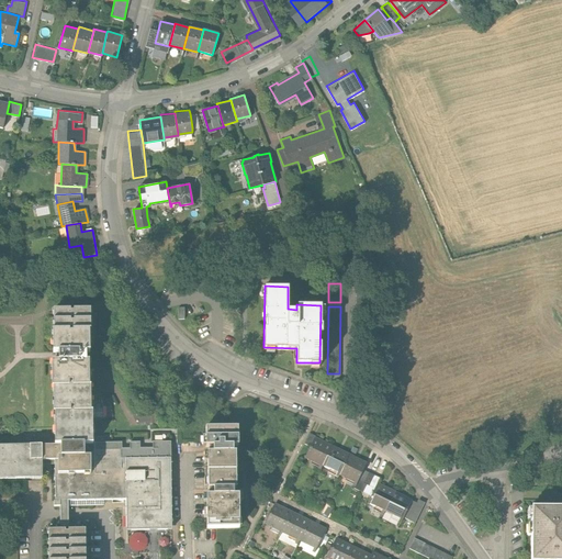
[(79,355),(79,350),(89,350),(89,328),(90,328),(90,308),(53,309),(53,313),(54,328),(52,328),(53,350),(58,350),(58,355),(58,359),(52,359),(52,386),(53,386),(54,411),(55,411),(55,442),(93,442),(92,417),(103,417),(103,397),(91,397),(91,386),(90,386),(89,359),(79,359),(79,355)]
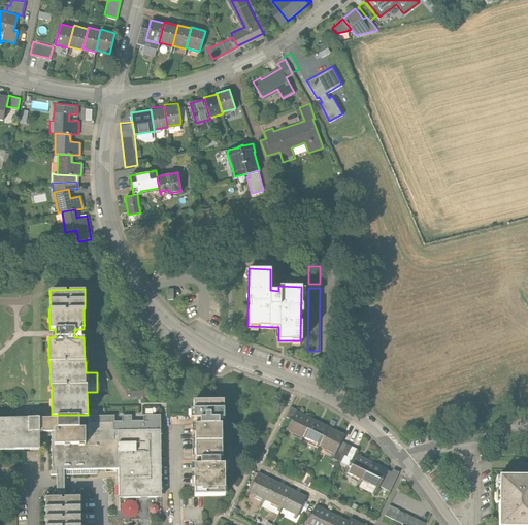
[(224,400),(193,400),(194,418),(200,418),(200,424),(195,424),(195,440),(222,440),(222,423),(220,423),(220,417),(224,417),(224,400)]
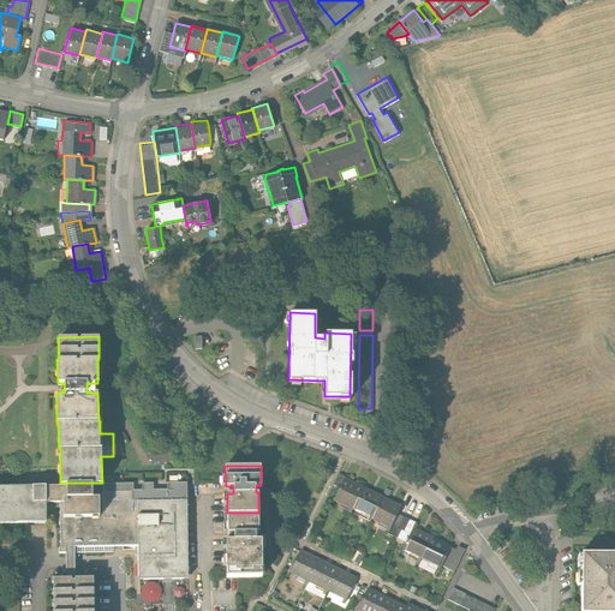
[(333,484),(340,486),(344,478),(345,475),(339,472),(333,484)]
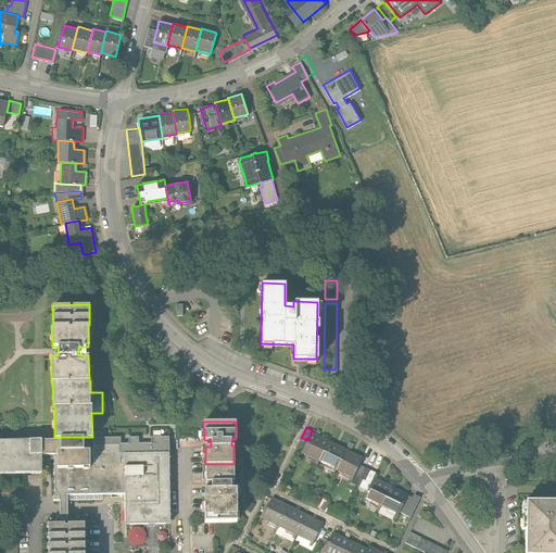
[(327,441),(311,432),(307,440),(302,451),(318,459),(327,441)]
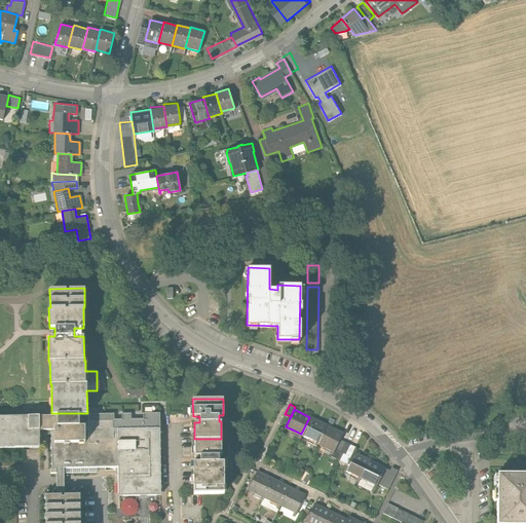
[(0,413),(0,445),(12,445),(39,445),(39,428),(50,427),(50,467),(55,467),(64,467),(118,465),(118,487),(144,486),(160,486),(159,412),(87,413),(51,413),(0,413)]
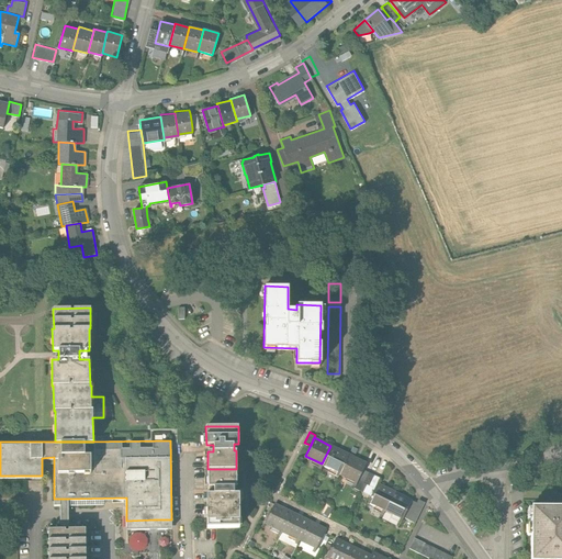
[(348,454),(330,446),(322,464),(339,472),(348,454)]
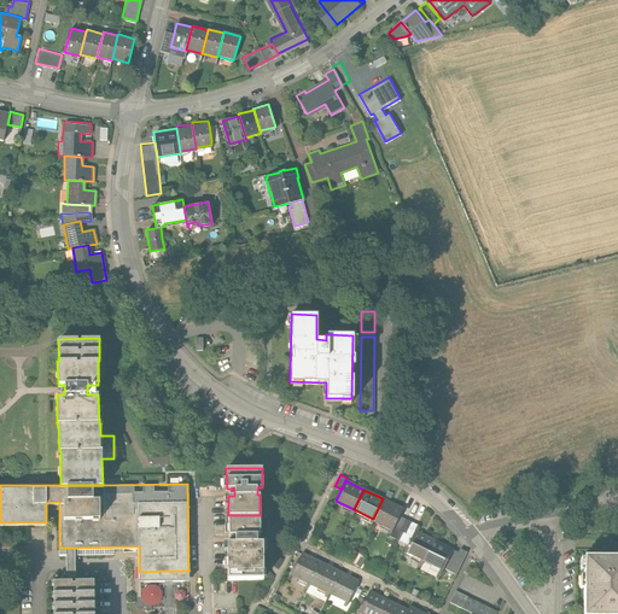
[(402,508),(383,498),(373,519),(392,528),(400,514),(402,508)]
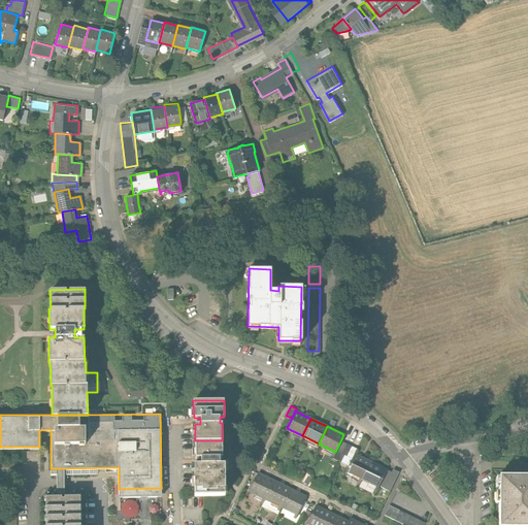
[(357,448),(341,439),(335,452),(332,457),(349,465),(354,453),(357,448)]
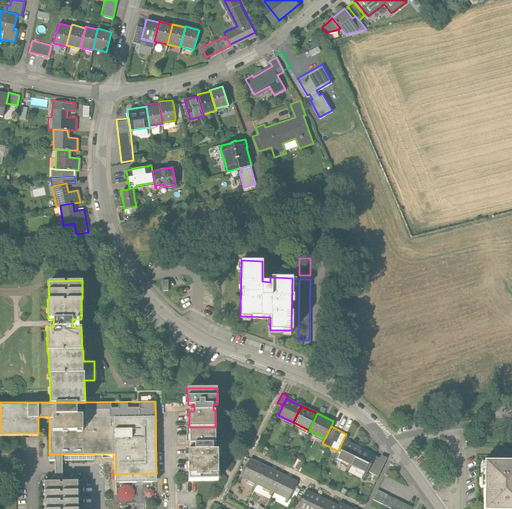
[(215,427),(189,427),(190,443),(195,443),(195,449),(188,449),(189,479),(218,479),(217,473),(218,473),(218,449),(213,449),(213,444),(215,444),(215,427)]
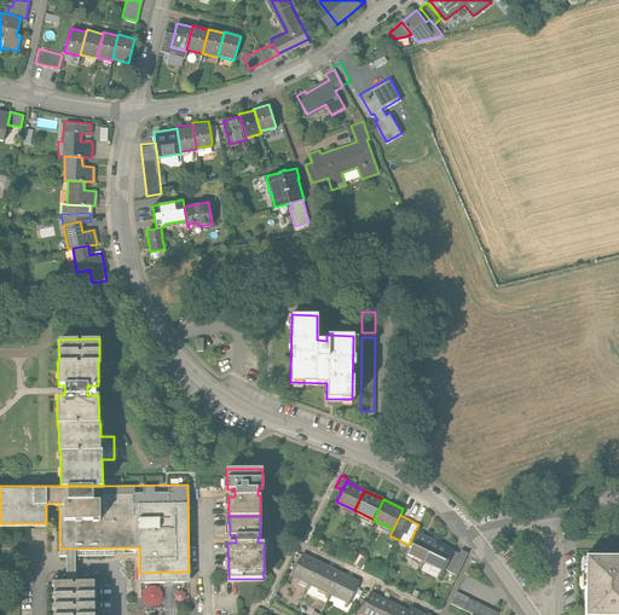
[(434,539),(415,531),(409,545),(405,551),(423,561),(434,539)]
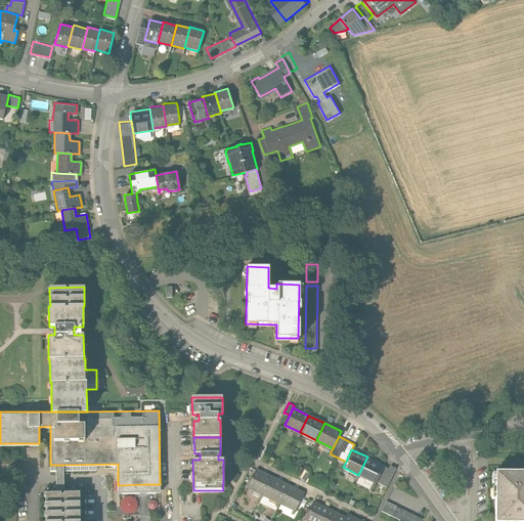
[(384,465),(367,457),(358,475),(375,483),(376,480),(384,465)]
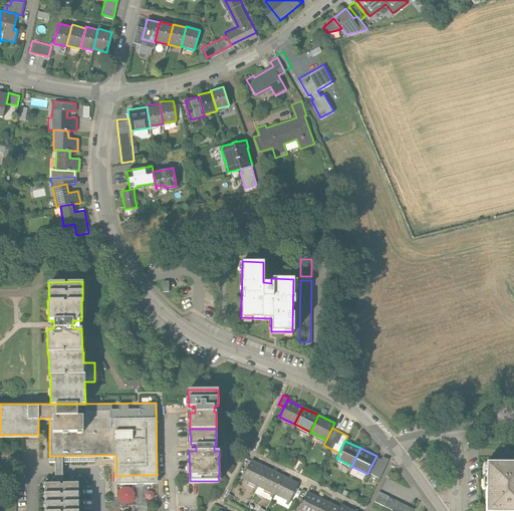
[(381,459),(376,456),(368,471),(378,476),(388,458),(382,455),(381,459)]
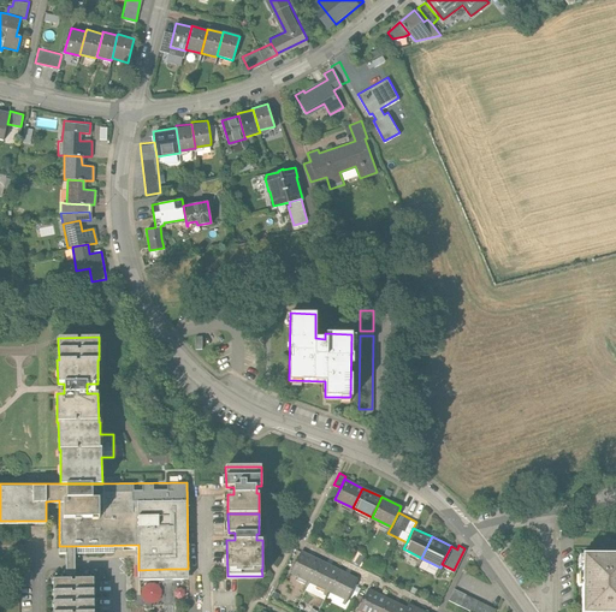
[(75,546),(65,546),(65,559),(65,576),(75,576),(75,559),(75,546)]
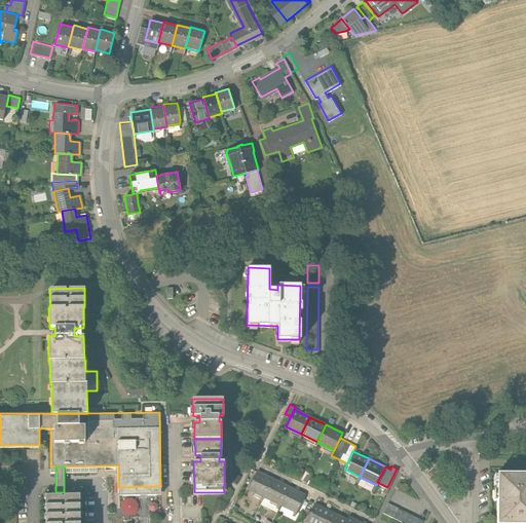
[(273,478),(258,471),(249,488),(265,496),(273,478)]
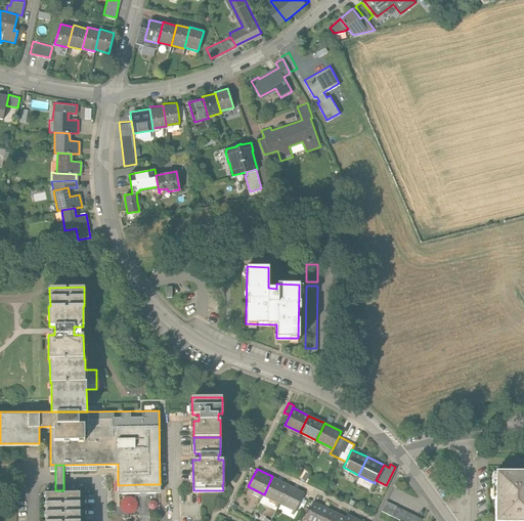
[(523,520),(523,471),(495,471),(494,520),(523,520)]
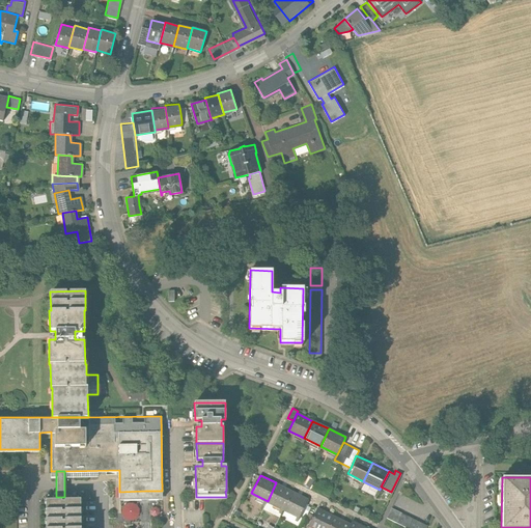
[(292,491),(276,482),(268,501),(283,508),(292,491)]
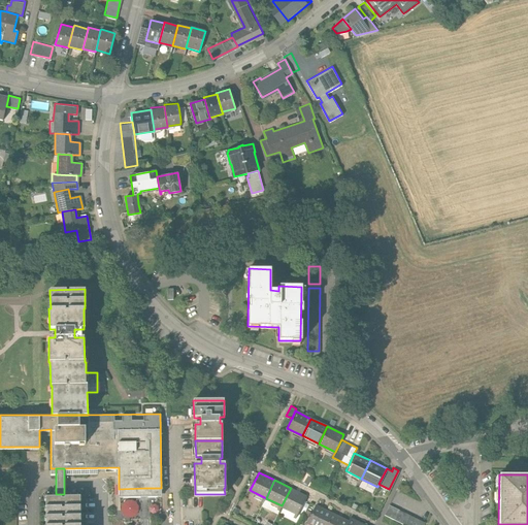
[(144,488),(119,489),(119,495),(140,495),(141,503),(149,503),(147,495),(161,495),(161,488),(144,488)]
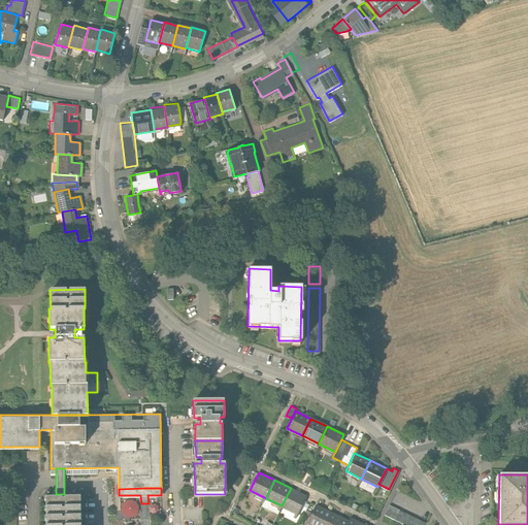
[(306,496),(291,488),(282,505),(298,514),(306,496)]
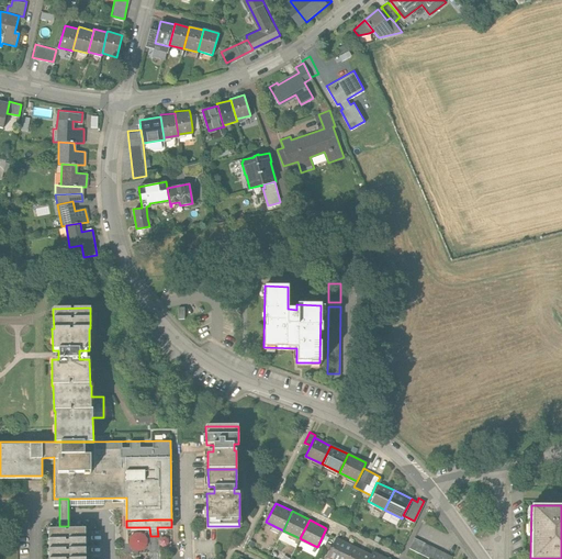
[(86,558),(86,526),(68,526),(59,526),(48,526),(48,558),(86,558)]
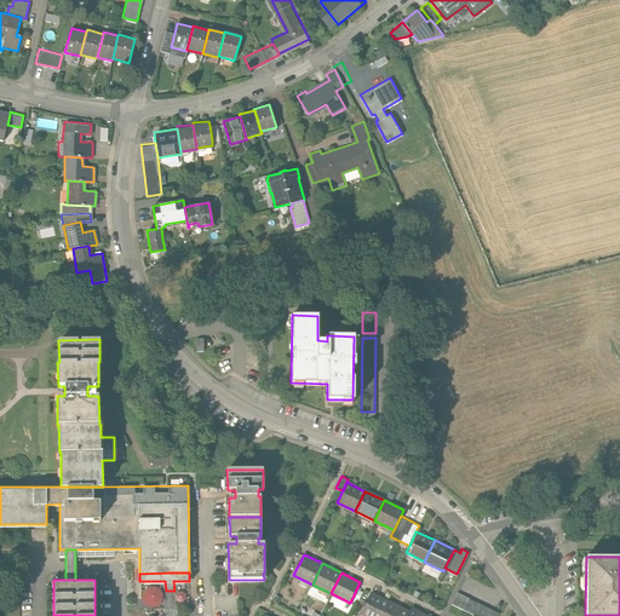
[(497,615),(499,611),(457,591),(452,603),(478,615),(497,615)]
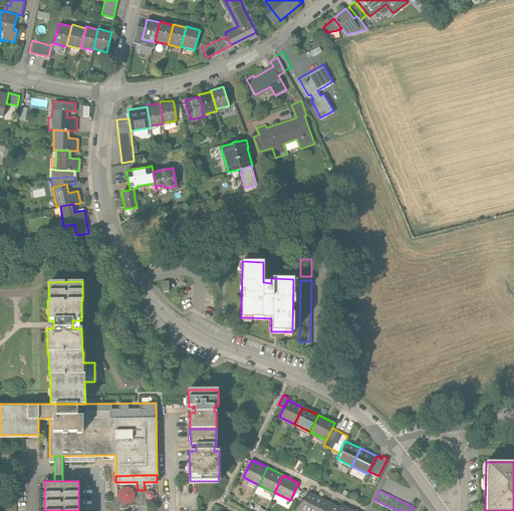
[(316,510),(323,499),(307,491),(298,508),(303,510),(316,510)]
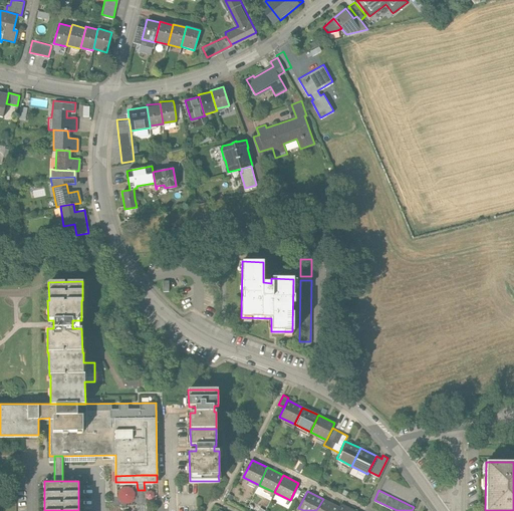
[(336,510),(338,506),(323,499),(316,510),(336,510)]
